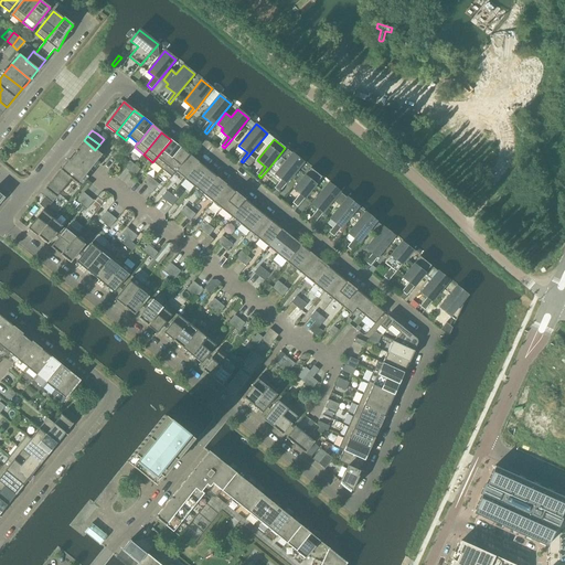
[(95,150),(84,140),(75,151),(72,156),(89,170),(94,166),(102,156),(95,150)]
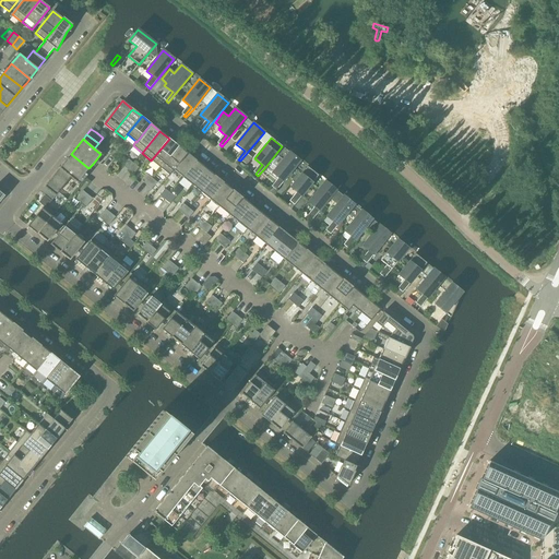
[(151,161),(161,168),(178,146),(169,139),(151,161)]
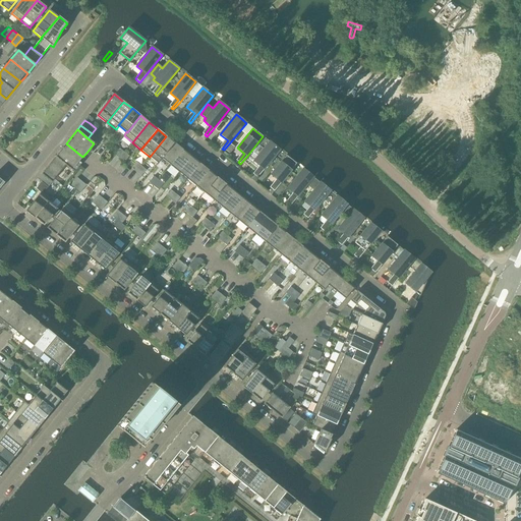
[(174,142),(166,136),(150,157),(158,164),(162,159),(174,142)]
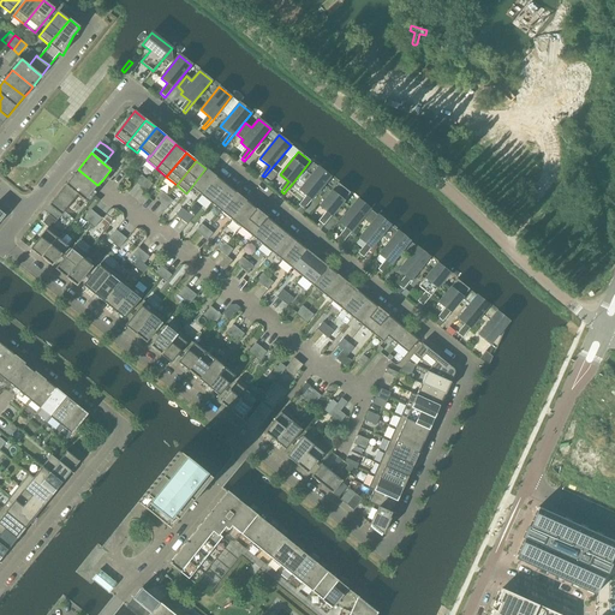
[(330,177),(312,162),(305,172),(311,177),(299,190),(309,198),(302,207),(304,209),(311,199),(330,177)]
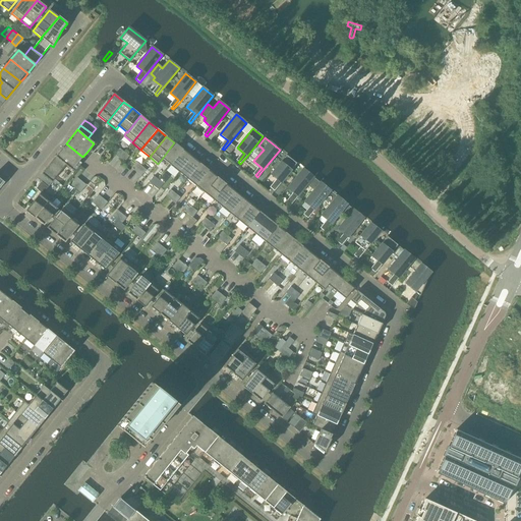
[(112,142),(107,138),(102,145),(107,149),(112,142)]
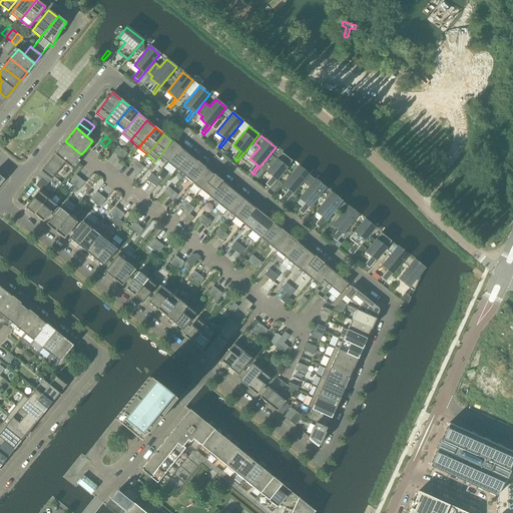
[(159,156),(167,162),(180,147),(171,140),(159,156)]
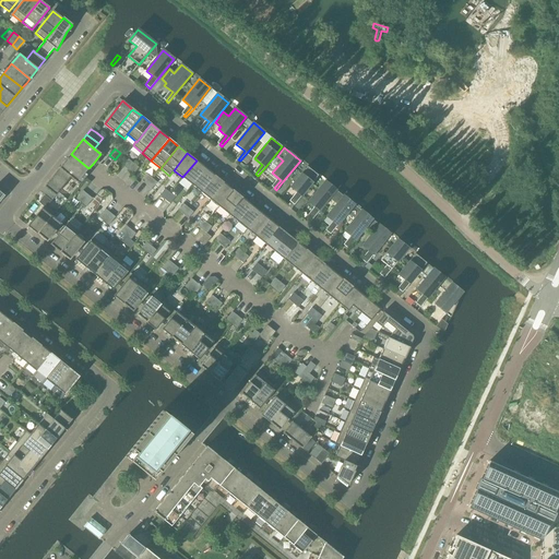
[(85,173),(88,168),(71,154),(67,158),(59,168),(70,177),(70,178),(76,183),(85,173)]
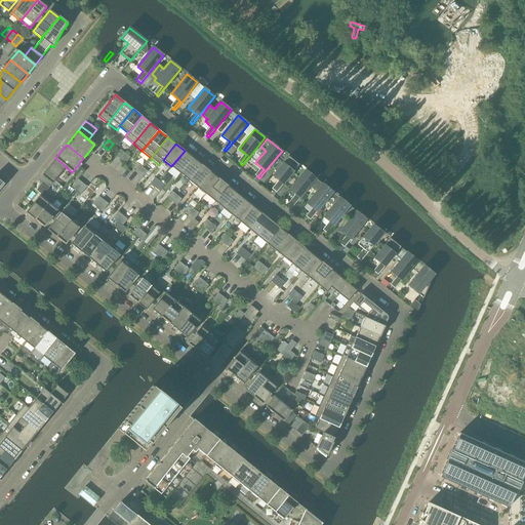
[(120,160),(125,154),(121,150),(116,156),(120,160)]
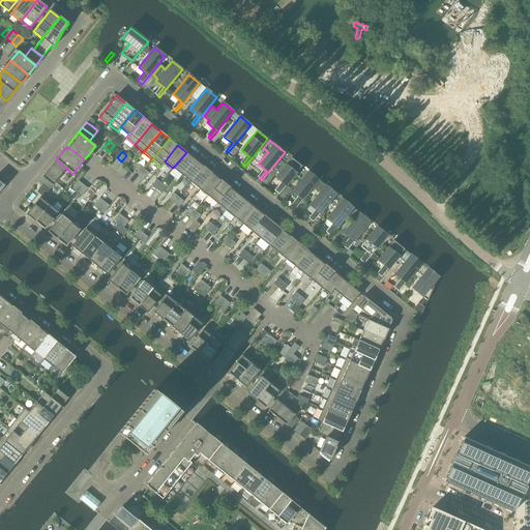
[(186,152),(173,168),(182,175),(195,159),(186,152)]
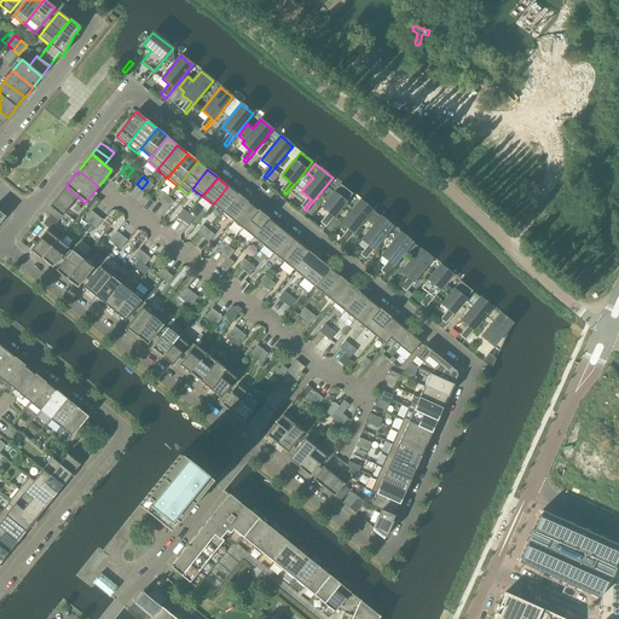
[(154,185),(148,181),(142,189),(148,194),(154,185)]
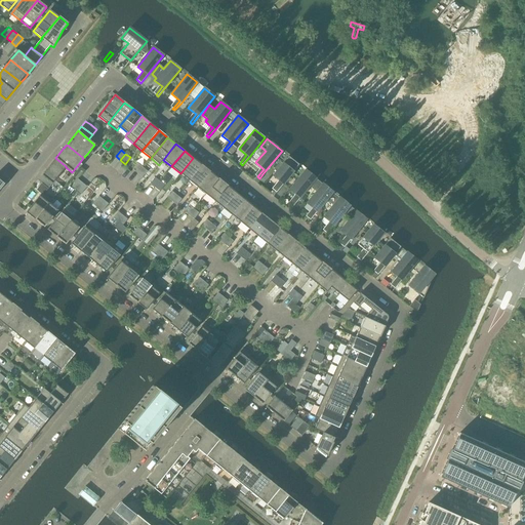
[(298,165),(288,157),(273,175),(280,183),(274,191),(276,192),(298,165)]
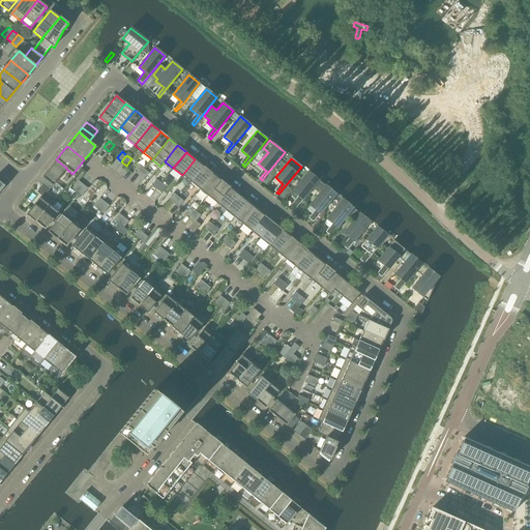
[(49,168),(60,177),(62,174),(66,169),(66,168),(56,159),(49,168)]
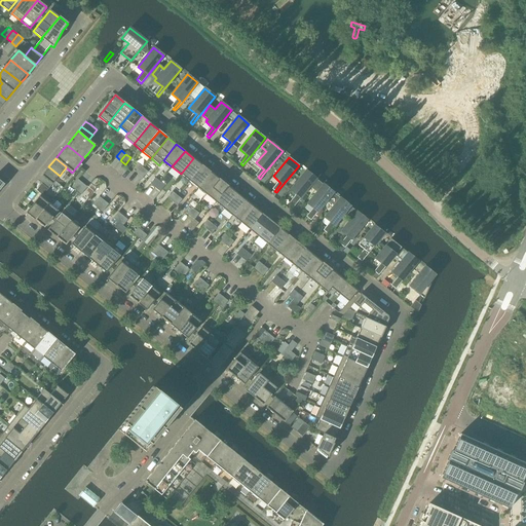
[(193,158),(181,174),(189,181),(202,165),(193,158)]
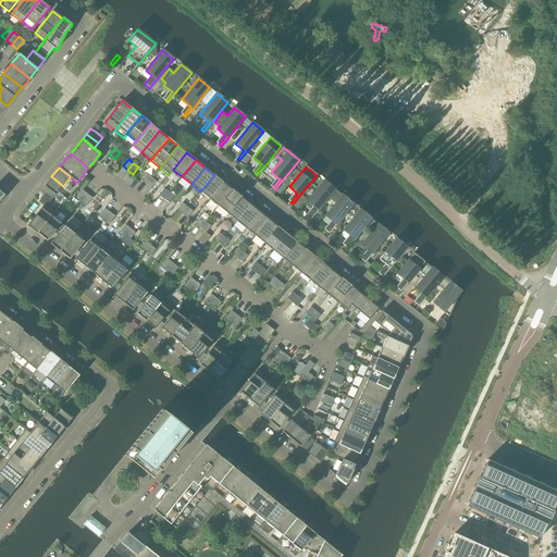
[(146,184),(151,177),(146,174),(140,181),(146,184)]
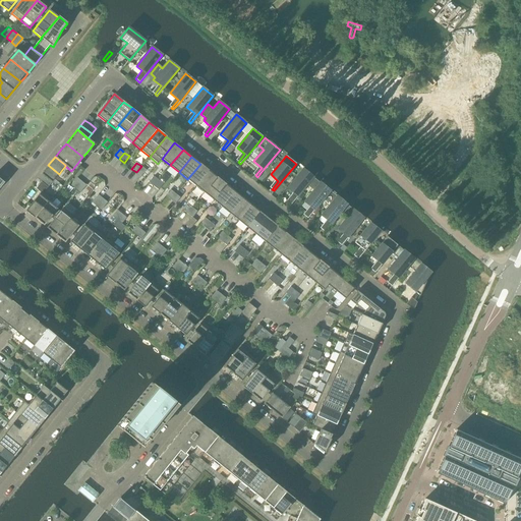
[(200,164),(187,179),(196,186),(209,171),(200,164)]
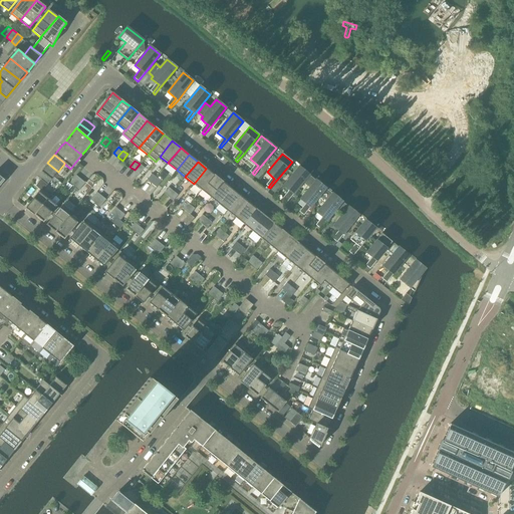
[(40,172),(51,180),(58,172),(47,163),(40,172)]
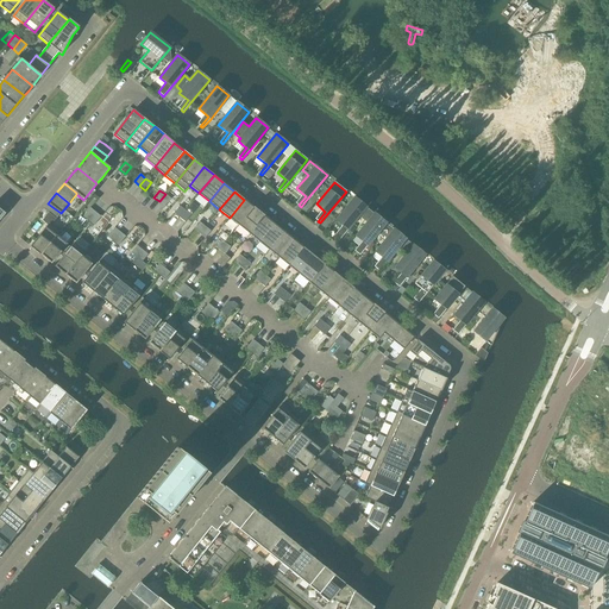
[(165,194),(159,201),(165,206),(171,199),(165,194)]
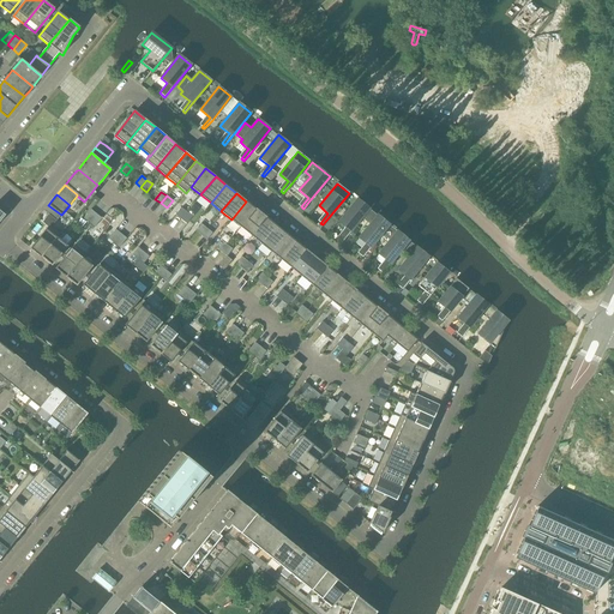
[(354,227),(369,209),(357,199),(338,222),(348,229),(339,239),(343,241),(349,233),(350,232),(354,227)]
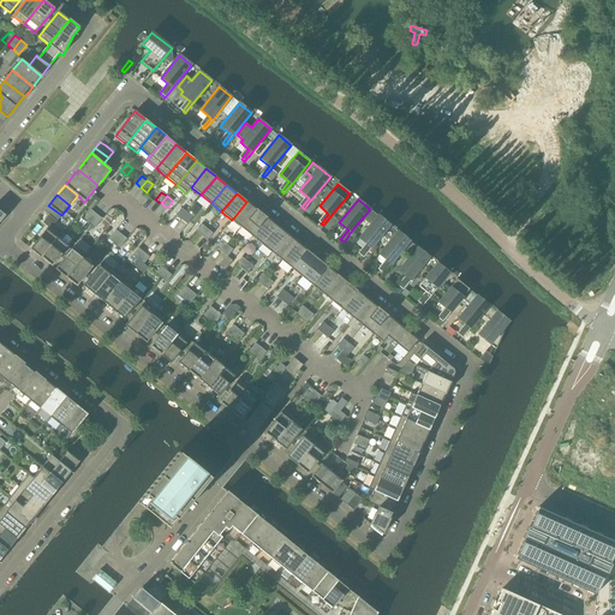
[(246,202),(232,220),(242,228),(256,209),(246,202)]
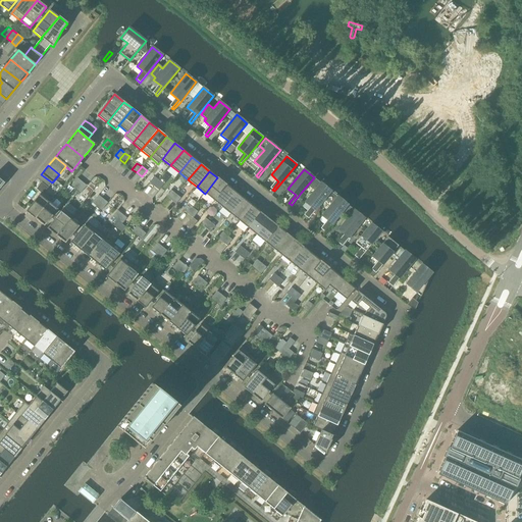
[(41,174),(37,179),(42,184),(48,188),(52,183),(41,174)]
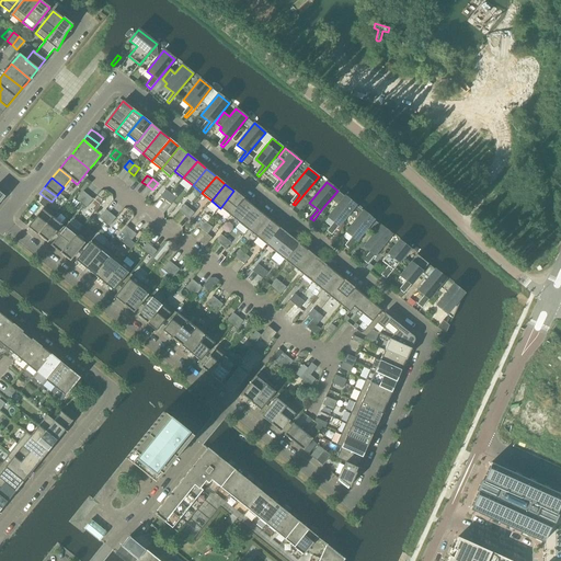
[(165,201),(171,194),(165,190),(160,196),(165,201)]
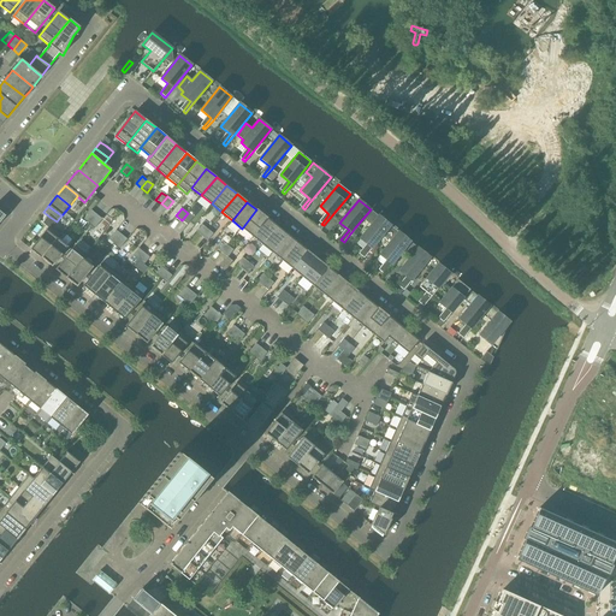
[(83,219),(89,224),(96,214),(92,209),(83,219)]
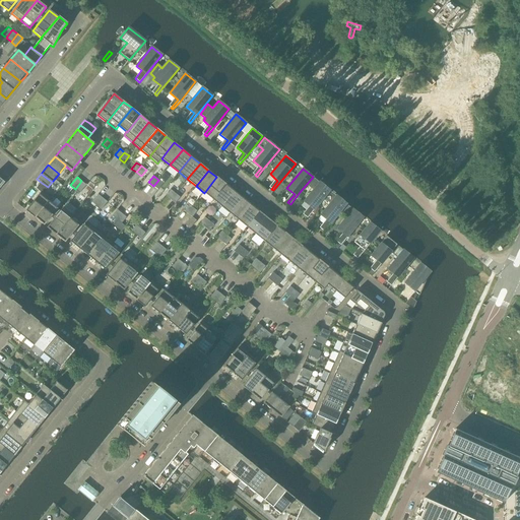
[(216,177),(204,193),(212,199),(225,184),(216,177)]
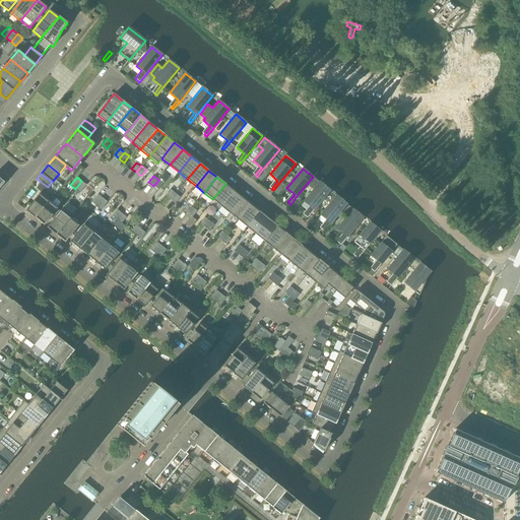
[(42,183),(37,179),(34,183),(38,187),(42,183)]
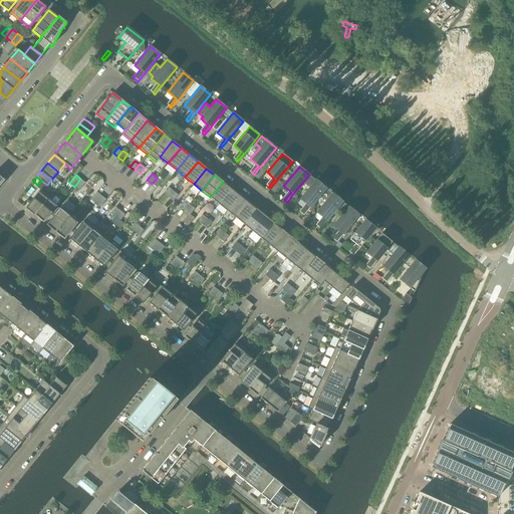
[(161,182),(157,178),(152,184),(157,188),(161,182)]
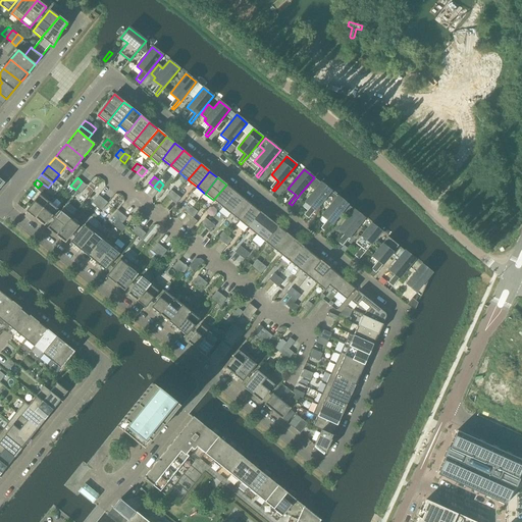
[(87,186),(82,181),(75,190),(81,194),(87,186)]
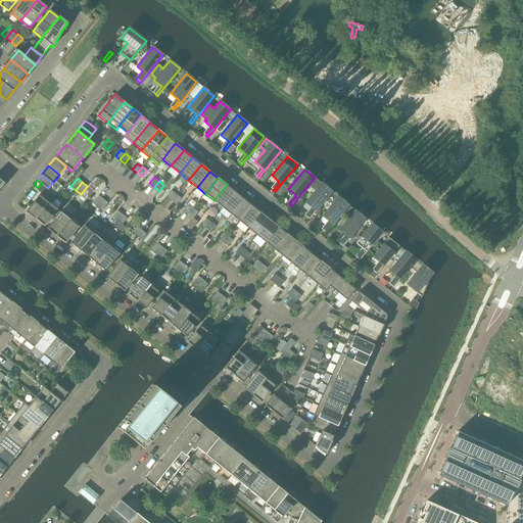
[(320,205),(331,191),(321,183),(305,202),(313,209),(306,217),(308,219),(314,212),(320,205)]
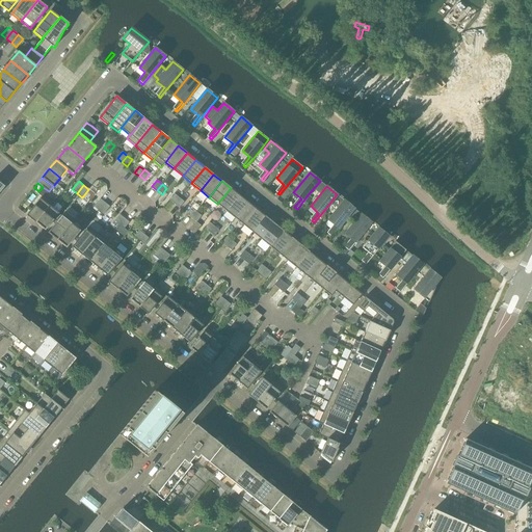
[(217,204),(227,211),(239,195),(231,188),(217,204)]
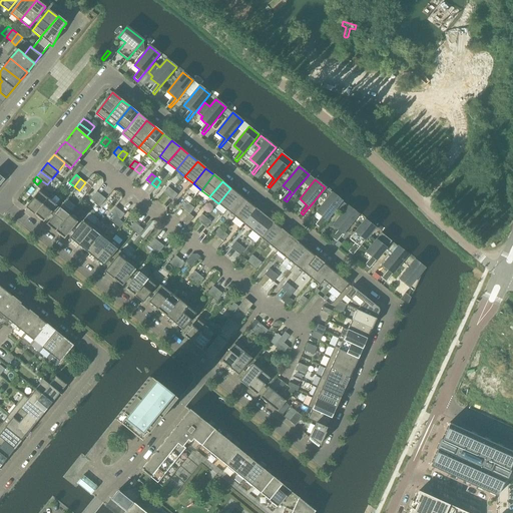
[(34,214),(47,198),(48,198),(51,195),(42,187),(25,207),(34,214)]
